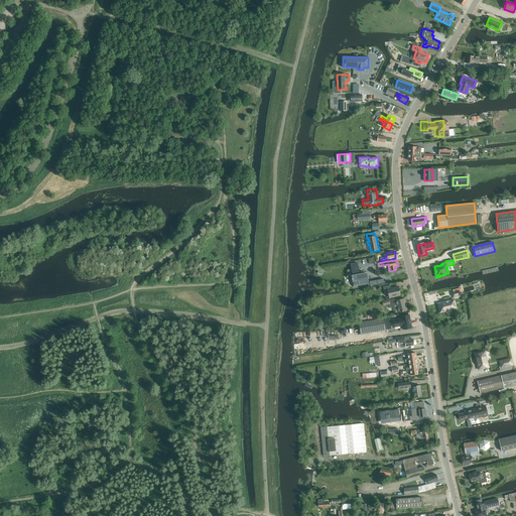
[(354,287),(369,284),(367,272),(360,274),(358,263),(351,264),(352,275),(351,275),(354,287)]
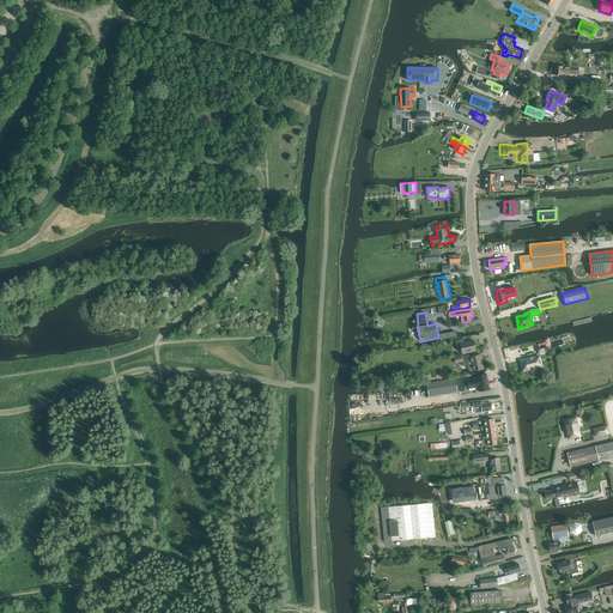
[(462,353),(475,351),(474,340),(465,343),(463,339),(455,340),(456,345),(460,344),(462,353)]
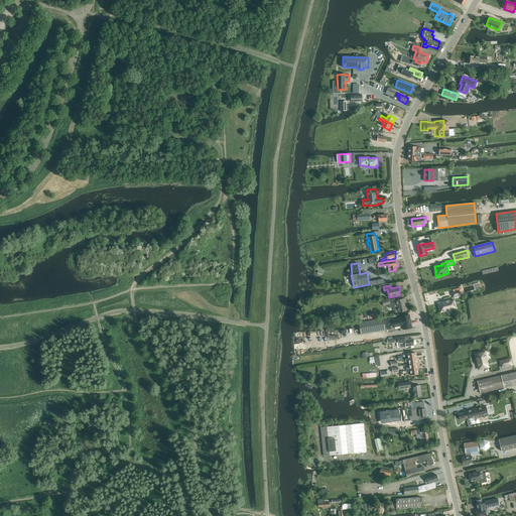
[(395,298),(389,300),(382,301),(383,305),(396,302),(398,312),(407,310),(405,302),(406,302),(405,298),(396,300),(395,298)]
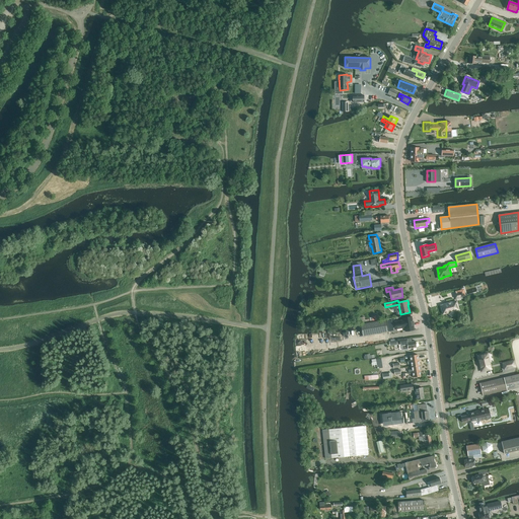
[(440,305),(443,314),(449,312),(449,314),(450,314),(452,313),(453,313),(453,311),(457,310),(455,302),(450,303),(447,303),(447,304),(440,305)]
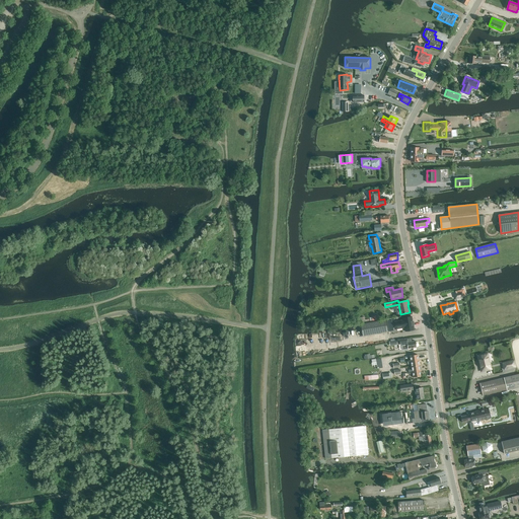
[(405,331),(415,329),(414,325),(415,325),(414,321),(413,321),(412,316),(403,318),(403,320),(395,321),(396,329),(404,327),(405,331)]
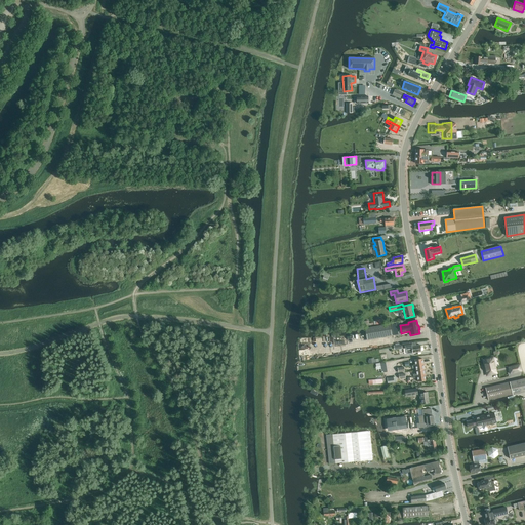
[(391,324),(365,328),(367,339),(393,335),(391,324)]
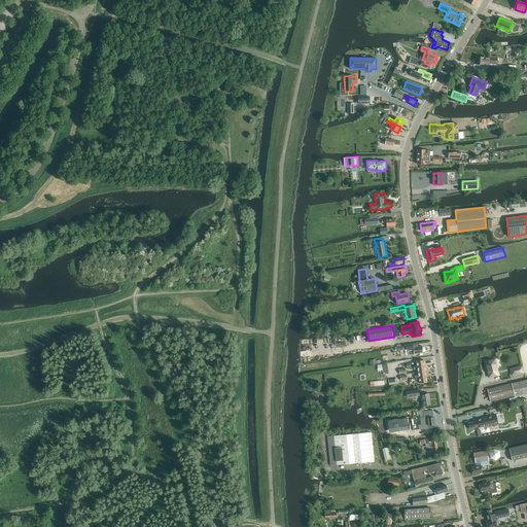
[(359,338),(344,340),(345,348),(360,345),(359,338)]
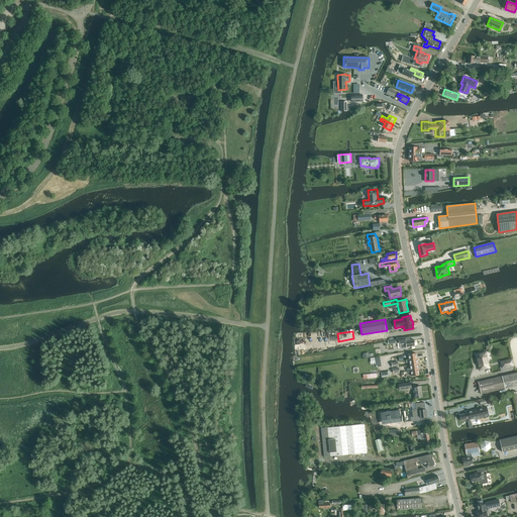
[(397,342),(400,342),(401,348),(415,346),(414,339),(405,340),(406,341),(404,341),(403,337),(396,338),(397,342)]
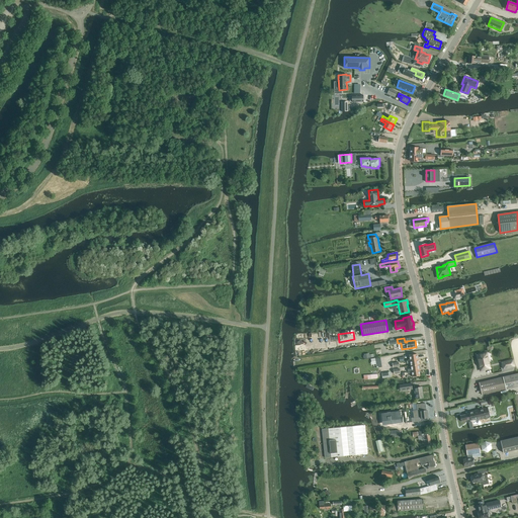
[(481,370),(491,368),(487,353),(477,355),(481,370)]
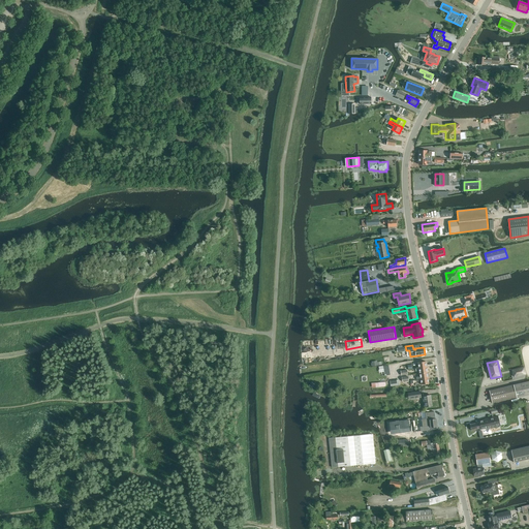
[(379,366),(380,373),(385,373),(385,375),(391,374),(390,365),(379,366)]
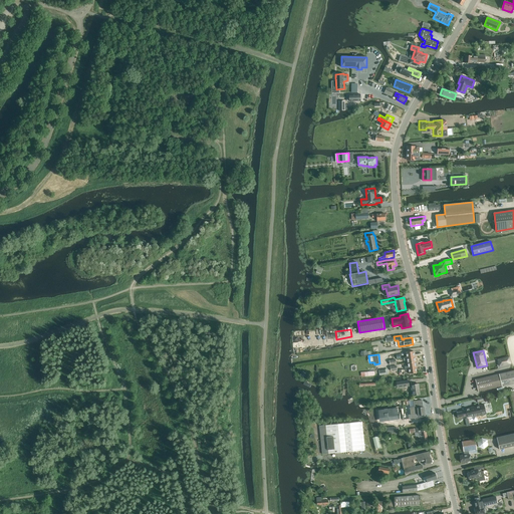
[(498,359),(500,365),(511,363),(510,356),(498,359)]
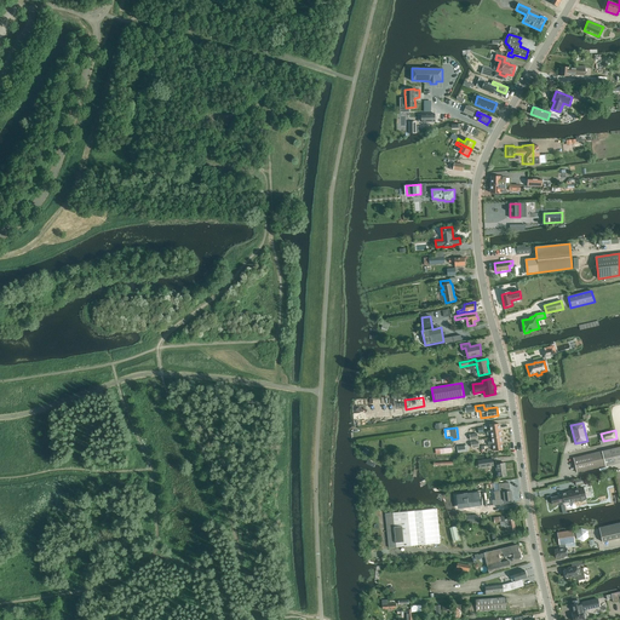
[(578,472),(613,464),(613,465),(619,463),(619,447),(574,458),(578,472)]
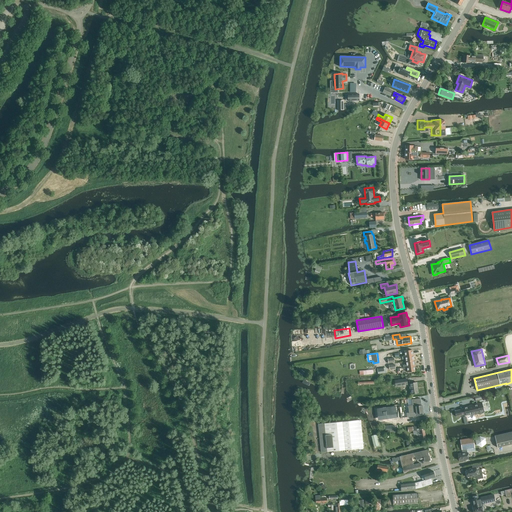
[(411,394),(418,393),(417,382),(409,384),(411,394)]
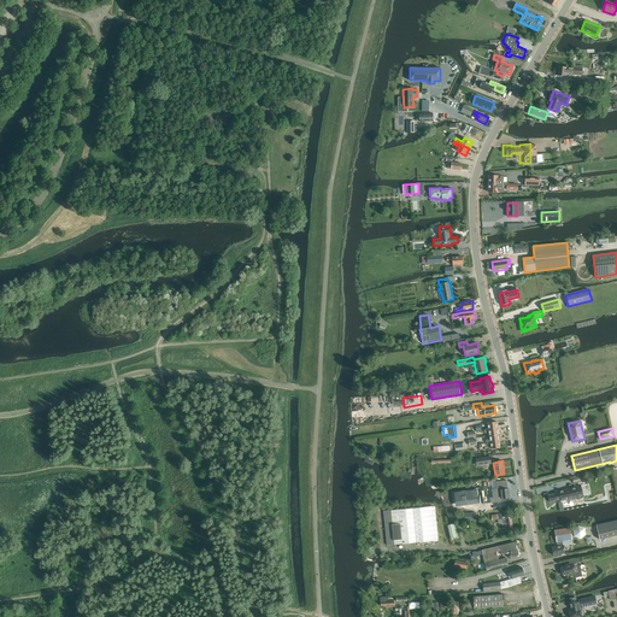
[(560,500),(583,495),(581,486),(570,488),(570,489),(559,492),(559,493),(548,495),(548,498),(548,499),(548,500),(550,501),(550,503),(560,499),(560,500)]
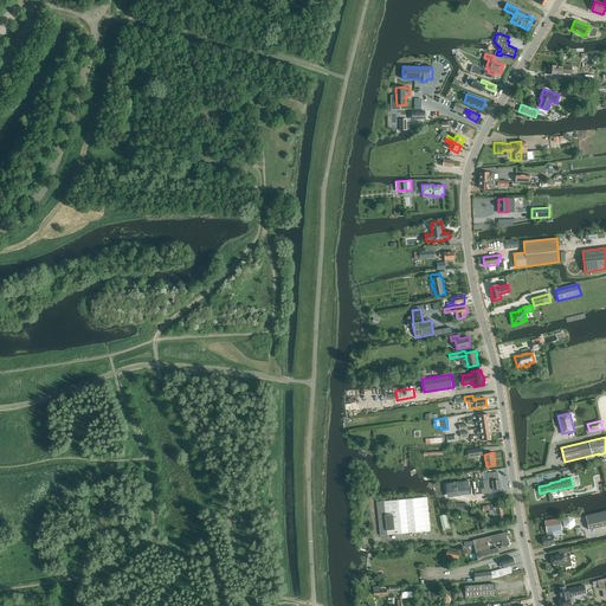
[(492,490),(501,489),(500,479),(488,482),(488,478),(477,479),(477,481),(478,489),(489,488),(489,487),(491,487),(492,490)]
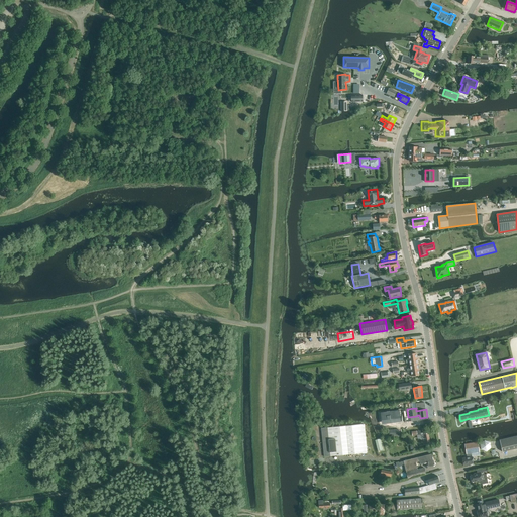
[(383,414),(383,417),(383,427),(404,425),(403,413),(383,414)]
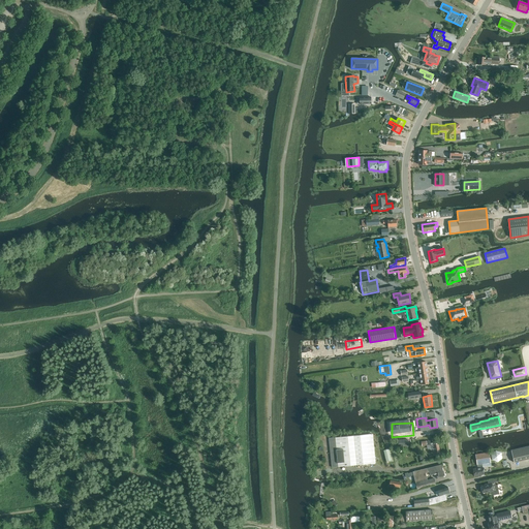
[(392,427),(386,427),(386,433),(387,433),(387,435),(381,435),(381,439),(392,439),(392,427)]
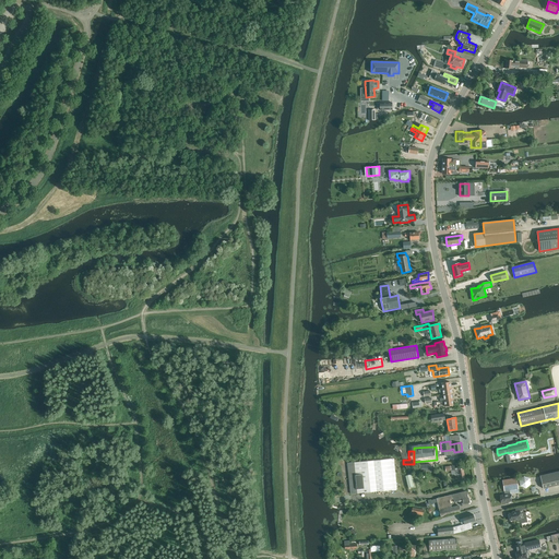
[(394,459),(354,463),(346,463),(349,495),(354,494),(357,494),(396,489),(394,459)]
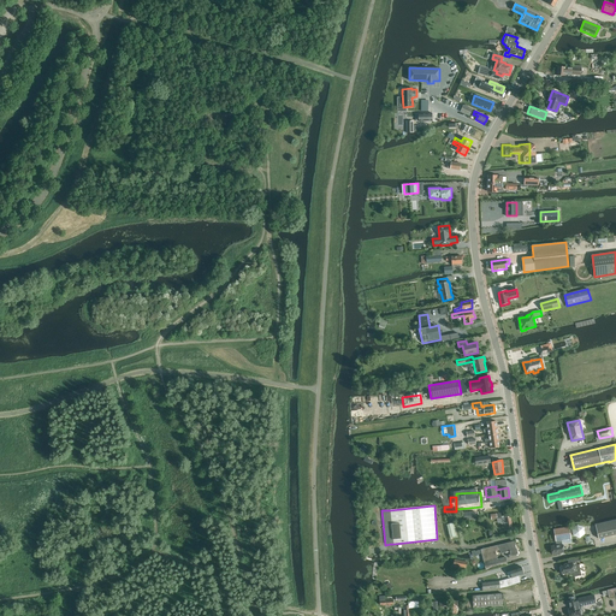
[(491,520),(496,519),(497,521),(499,521),(499,522),(501,522),(501,523),(502,523),(502,528),(503,528),(504,531),(513,529),(510,516),(505,517),(504,515),(499,516),(499,515),(497,515),(497,514),(491,514),(491,520)]
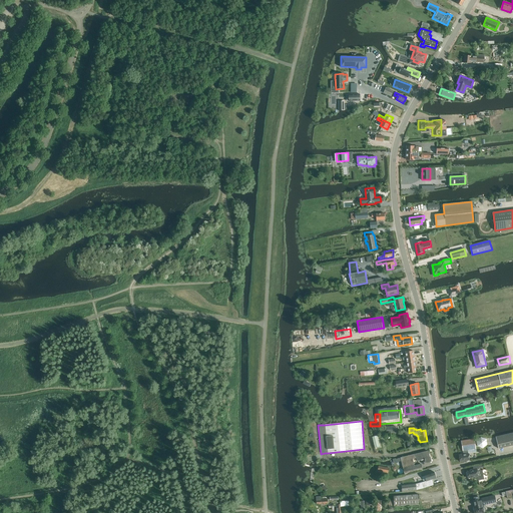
[(512,432),(496,437),(498,449),(512,445),(512,432)]
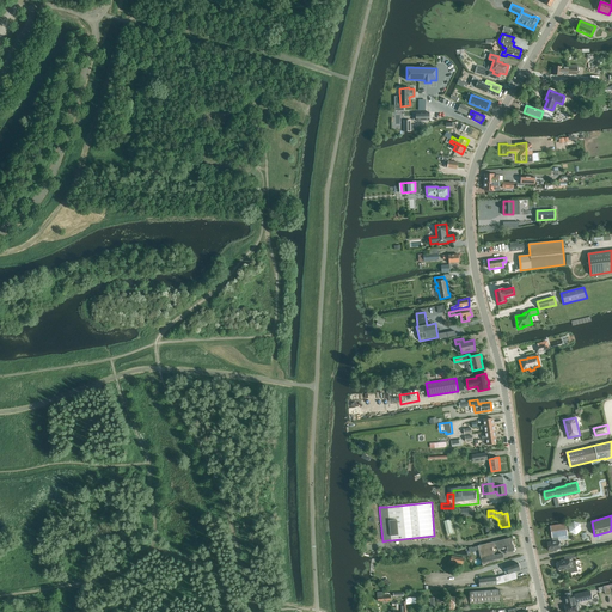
[(447,534),(453,533),(450,520),(444,521),(447,534)]
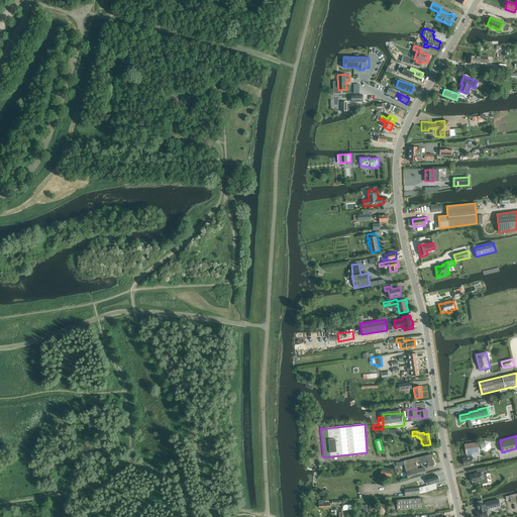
[(480,442),(482,450),(492,448),(490,440),(480,442)]
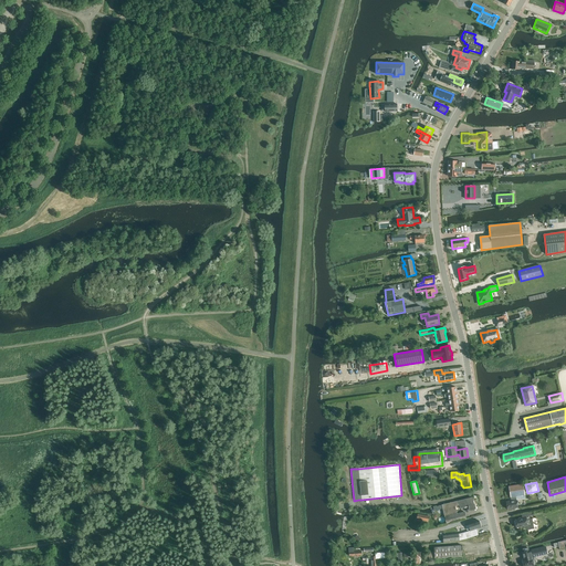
[(511,498),(511,501),(506,502),(507,510),(519,507),(517,501),(516,501),(516,496),(525,495),(523,484),(509,486),(511,498)]
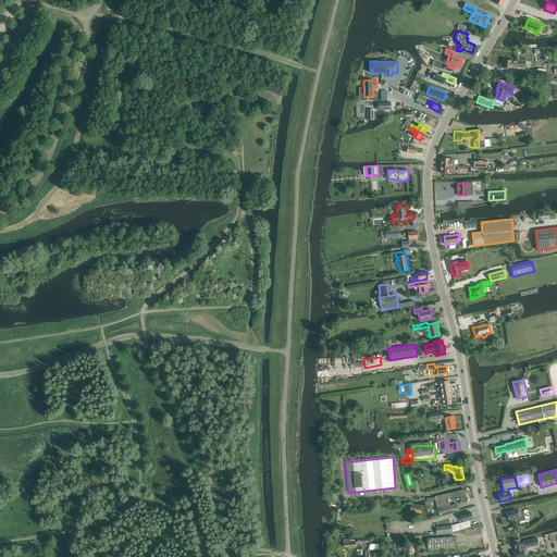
[(462,503),(468,500),(468,496),(467,496),(465,490),(435,497),(440,516),(458,510),(457,504),(449,506),(448,498),(452,497),(453,500),(461,498),(462,503)]
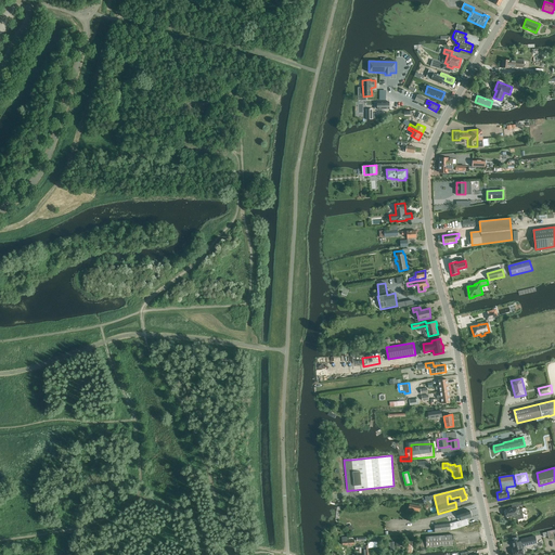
[(515,506),(512,507),(512,508),(505,510),(506,517),(513,516),(514,517),(514,518),(515,518),(516,519),(517,518),(517,519),(524,518),(521,508),(516,510),(515,506)]
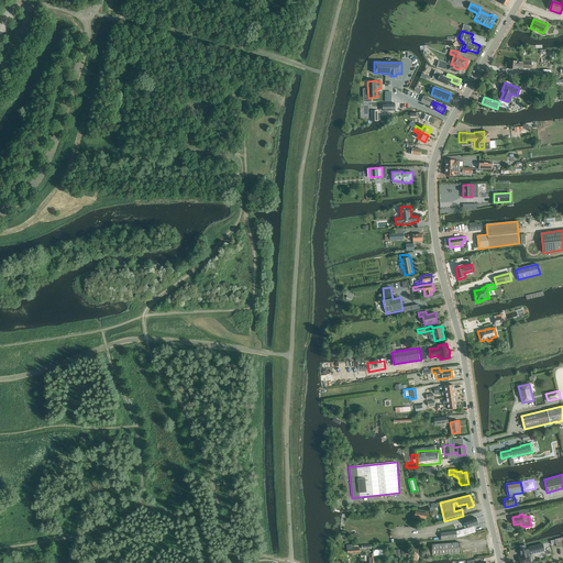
[(478,525),(476,518),(465,521),(467,528),(474,526),(478,525)]
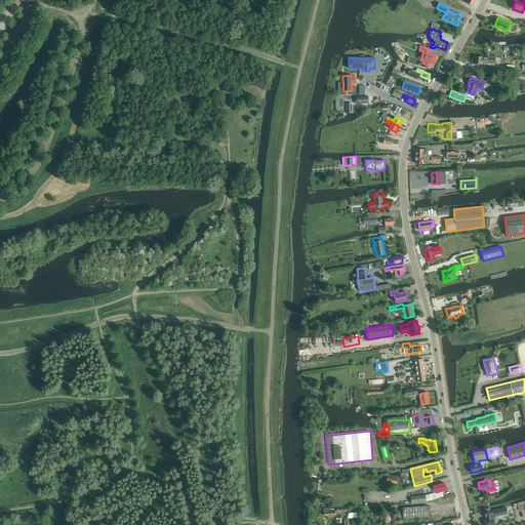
[(442,490),(436,492),(434,493),(432,494),(426,495),(411,497),(411,503),(426,501),(433,499),(444,496),(442,490)]
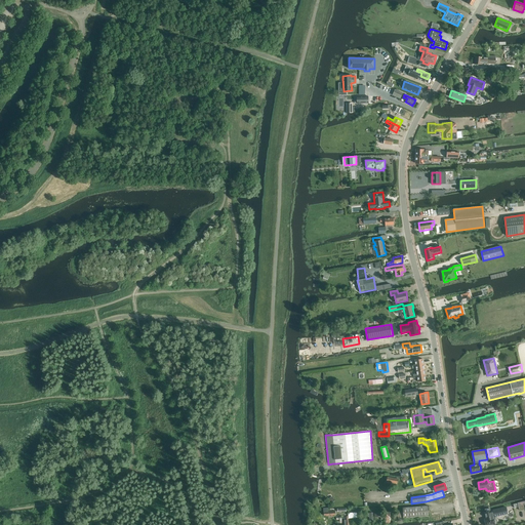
[(403,518),(430,516),(429,506),(403,508),(403,518)]
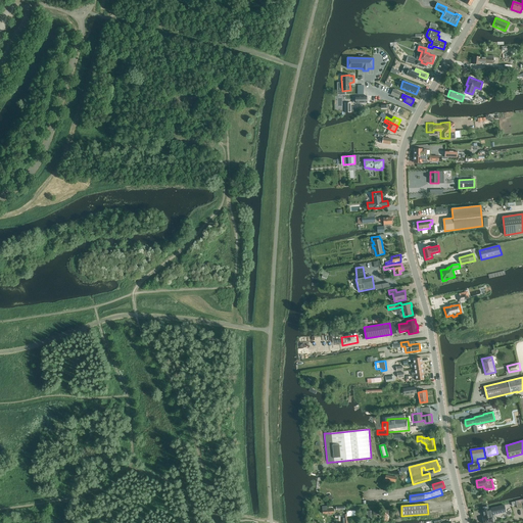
[(490,522),(493,522),(491,516),(506,512),(505,506),(491,509),(489,510),(488,509),(483,510),(484,517),(482,517),(483,522),(490,522)]
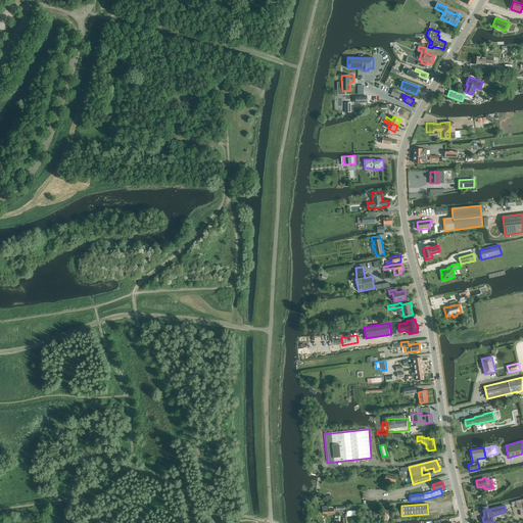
[(381,521),(389,521),(389,510),(381,510),(381,521)]
